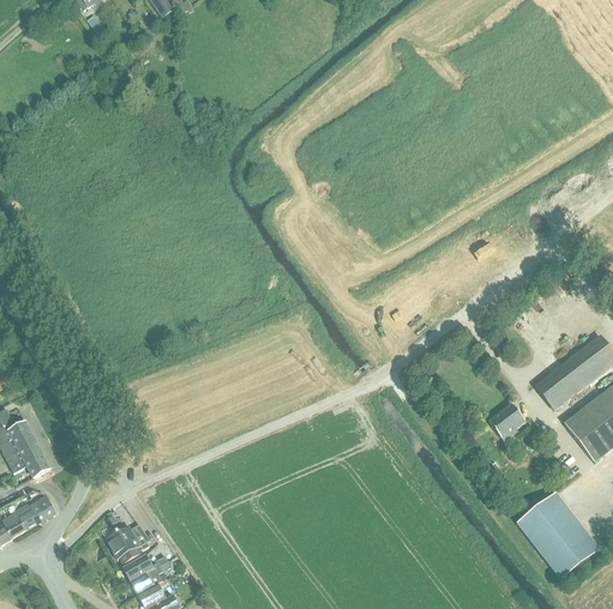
[(148,0),(158,17),(172,8),(166,0),(148,0)]
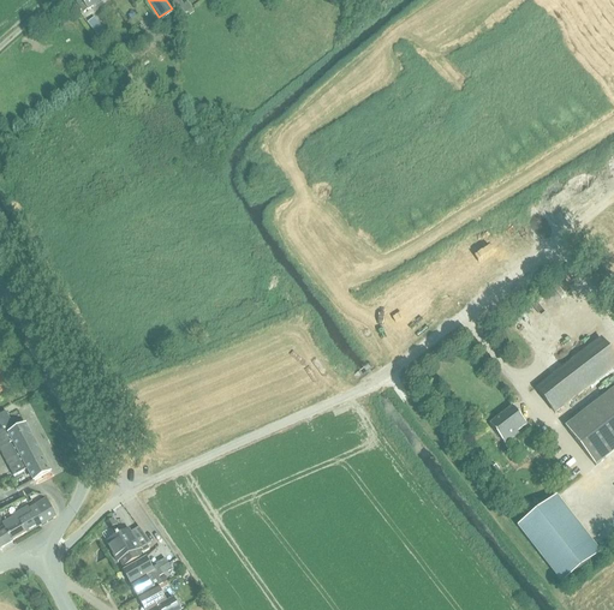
[(171,0),(179,12),(186,7),(182,0),(171,0)]
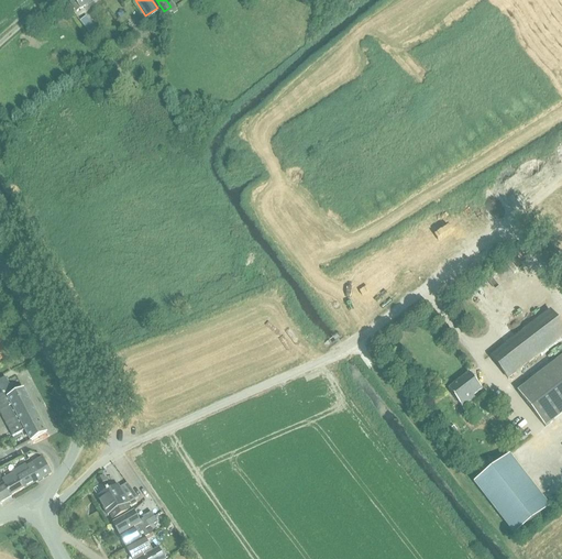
[(85,12),(78,17),(87,28),(94,23),(85,12)]
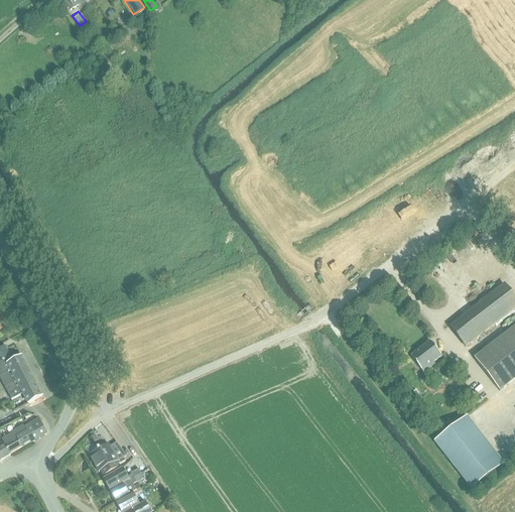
[(436,196),(451,185),(443,175),(429,185),(436,196)]
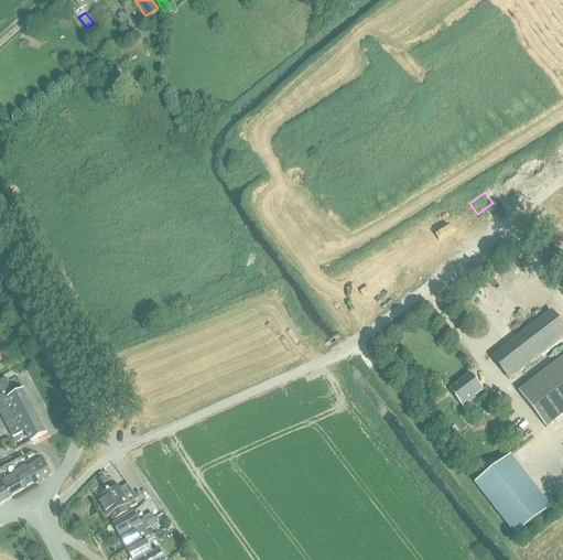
[(424,236),(418,246),(428,252),(434,243),(424,236)]
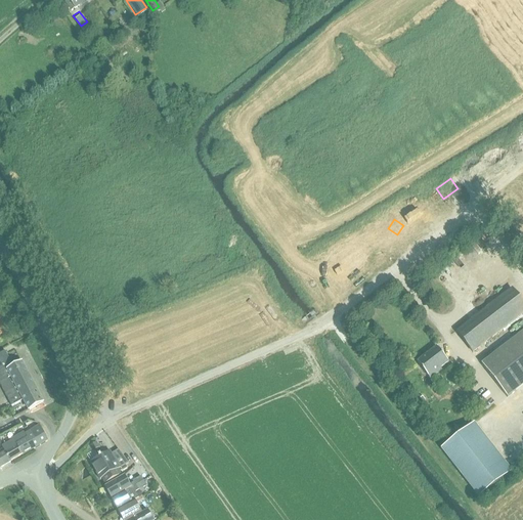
[(455,328),(472,349),(522,309),(522,301),(511,286),(455,328)]
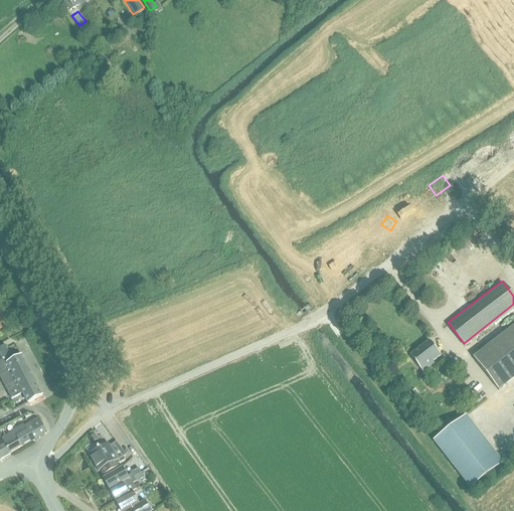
[(513,322),(473,354),(495,382),(498,386),(502,382),(513,373),(513,322)]
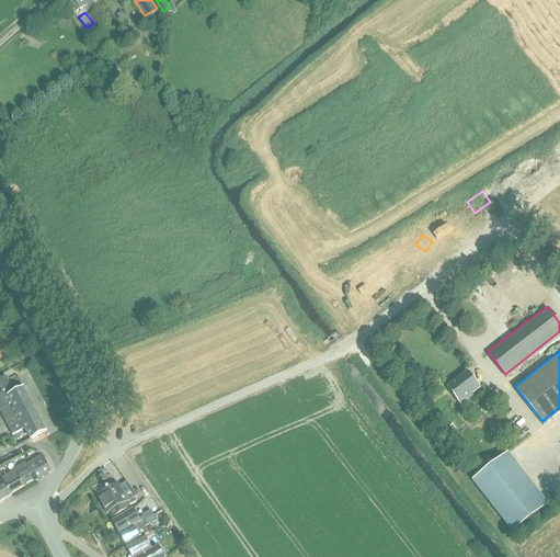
[(467,368),(446,385),(458,400),(460,404),(466,399),(468,401),(475,396),(470,390),(479,384),(467,368)]
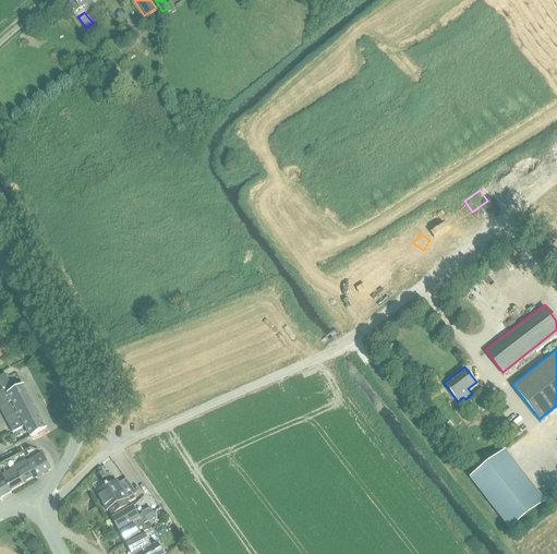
[(29,431),(31,433),(45,425),(22,383),(13,387),(4,371),(0,373),(0,407),(12,430),(24,422),(28,431),(29,431)]
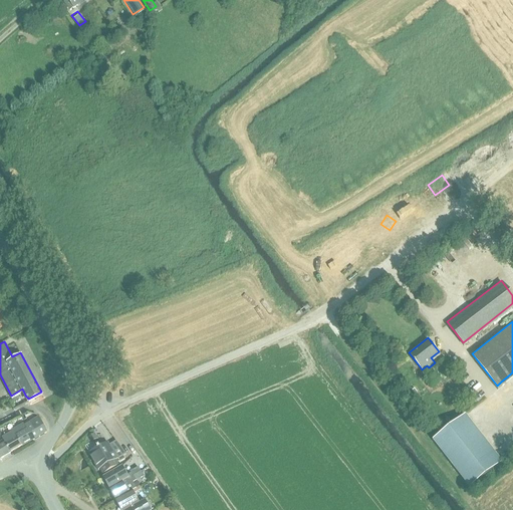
[(422,369),(431,381),(436,377),(427,365),(422,369)]
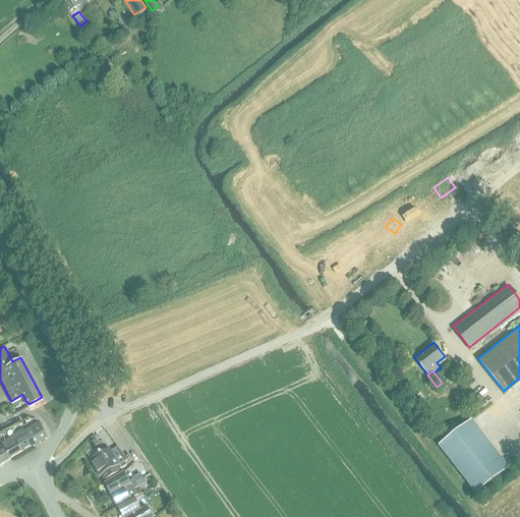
[(475,491),(508,466),(470,417),(438,443),(475,491)]
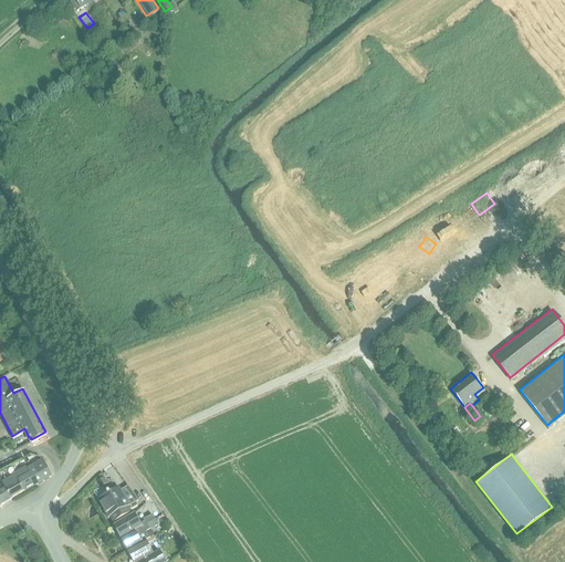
[(2,476),(4,478),(7,482),(4,485),(11,496),(23,488),(35,481),(50,472),(41,455),(24,465),(23,462),(2,476)]
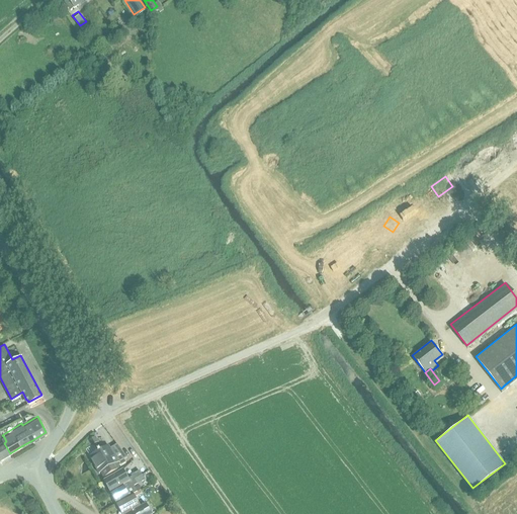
[(87,438),(90,443),(97,439),(94,434),(87,438)]
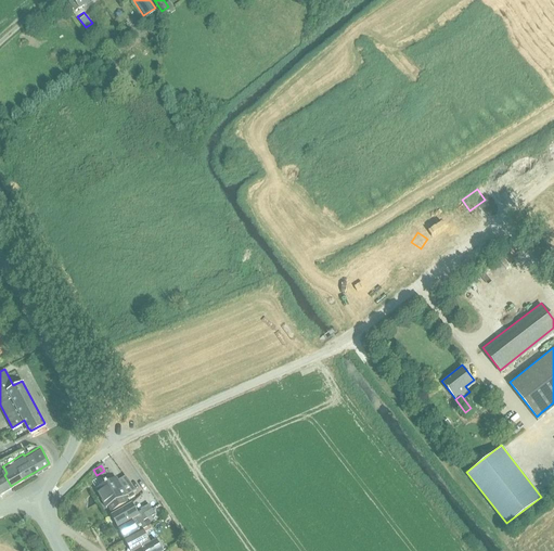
[(95,486),(94,486),(105,504),(107,503),(111,509),(127,500),(124,495),(136,487),(125,473),(117,477),(115,475),(104,482),(95,486)]
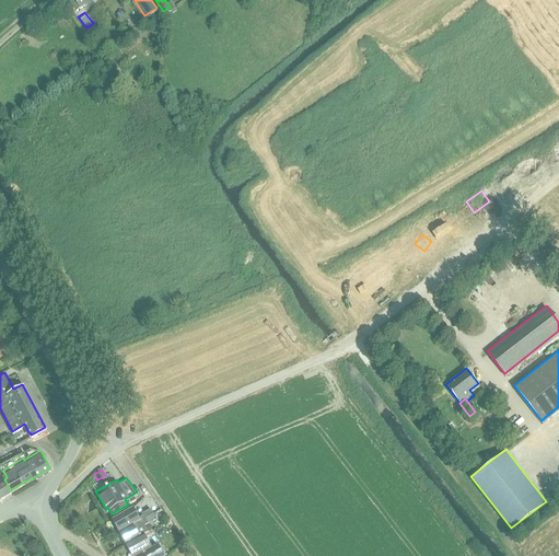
[(4,479),(0,482),(0,496),(11,490),(4,479)]
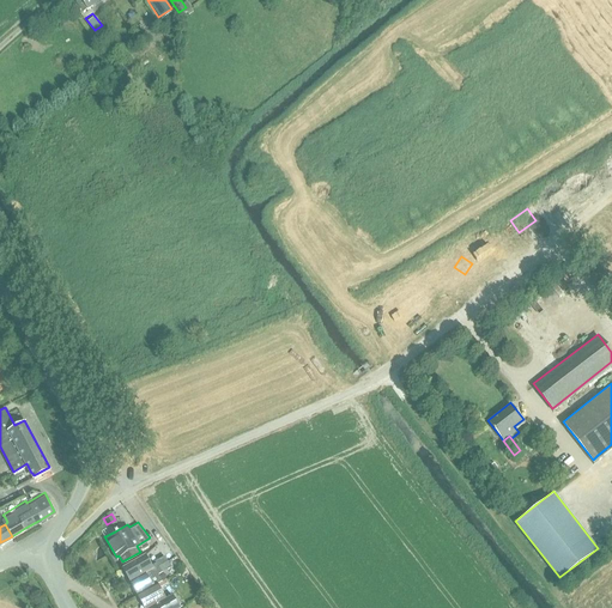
[(121,566),(129,579),(153,565),(158,563),(167,558),(164,553),(155,559),(156,560),(151,563),(145,552),(121,566)]
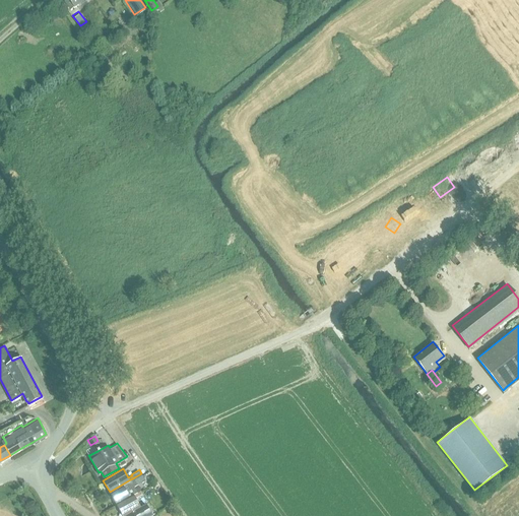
[(144,478),(141,473),(134,477),(137,484),(144,478)]
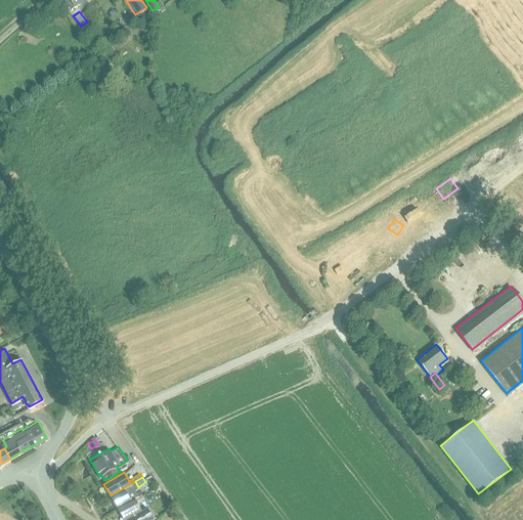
[(117,507),(134,497),(134,496),(137,494),(131,483),(111,495),(117,507)]
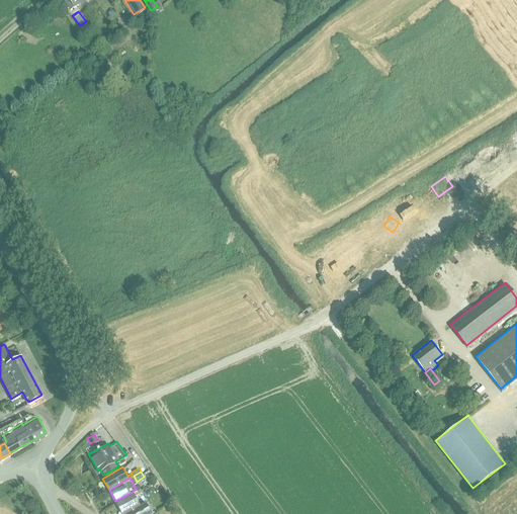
[(115,501),(122,513),(148,513),(157,509),(150,498),(140,504),(134,494),(141,490),(140,487),(136,489),(133,491),(133,492),(115,501)]
